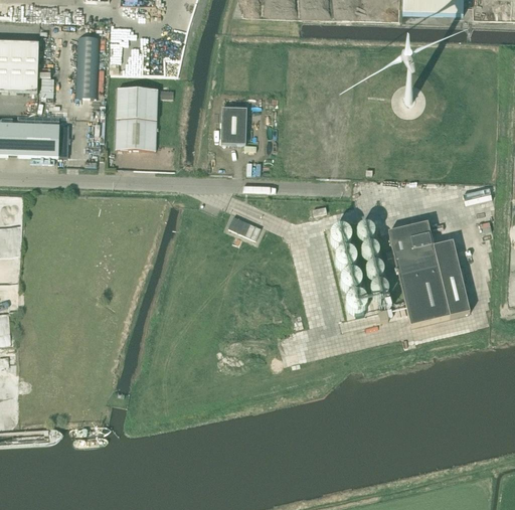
[(402,0),(402,11),(463,13),(463,0),(402,0)]
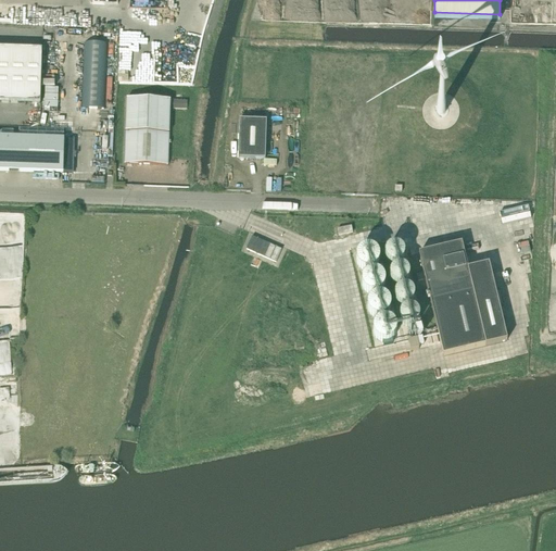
[(87,37),(85,102),(106,103),(109,38),(87,37)]
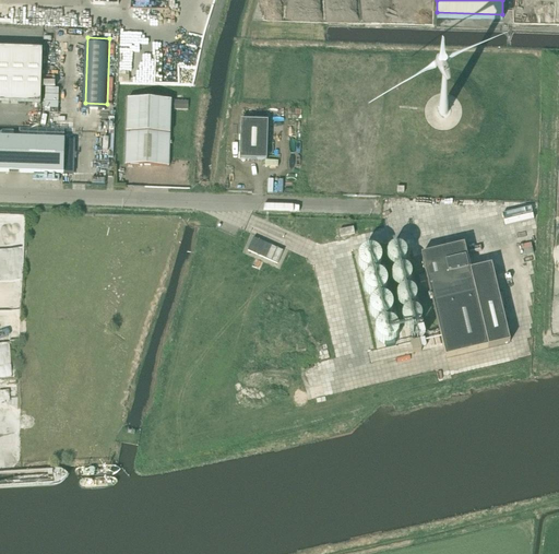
[(42,45),(0,44),(0,97),(40,99),(42,45)]
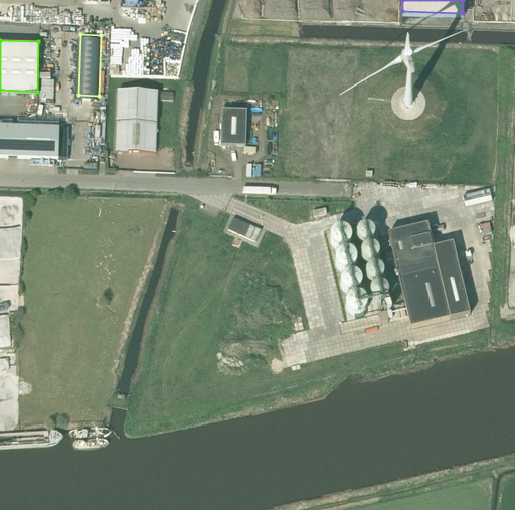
[(117,87),(115,147),(156,148),(157,88),(117,87)]
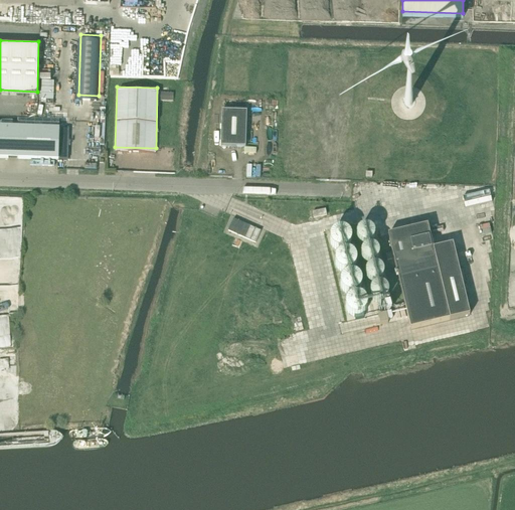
[(173,97),(173,89),(160,89),(160,97),(173,97)]
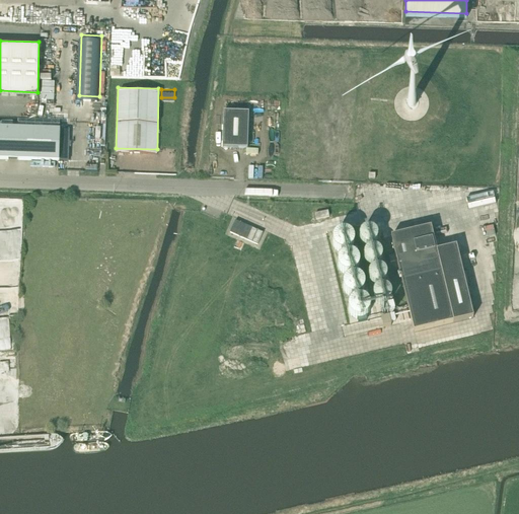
[(248,107),(223,106),(222,143),(247,144),(248,107)]
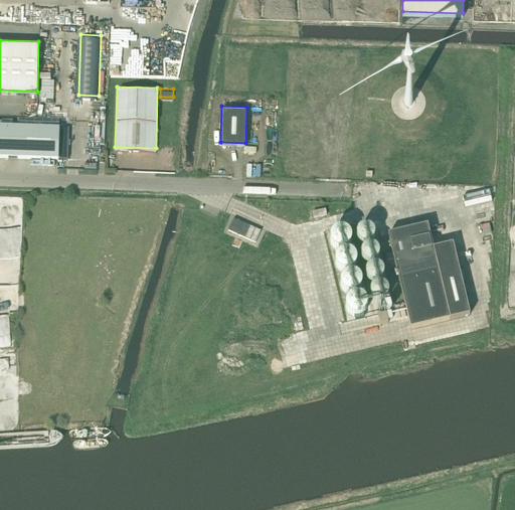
[(0,122),(0,153),(58,155),(59,124),(0,122)]
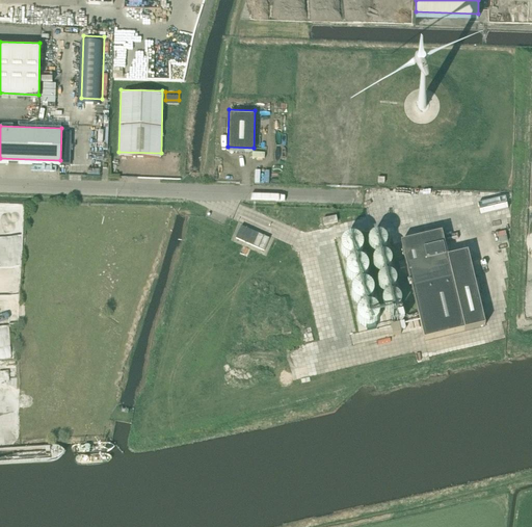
[(338,217),(336,211),(322,214),(324,220),(338,217)]
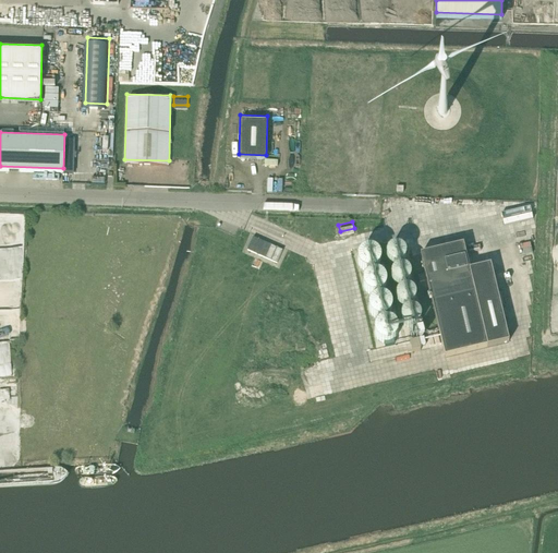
[(277,259),(282,245),(253,232),(247,245),(277,259)]
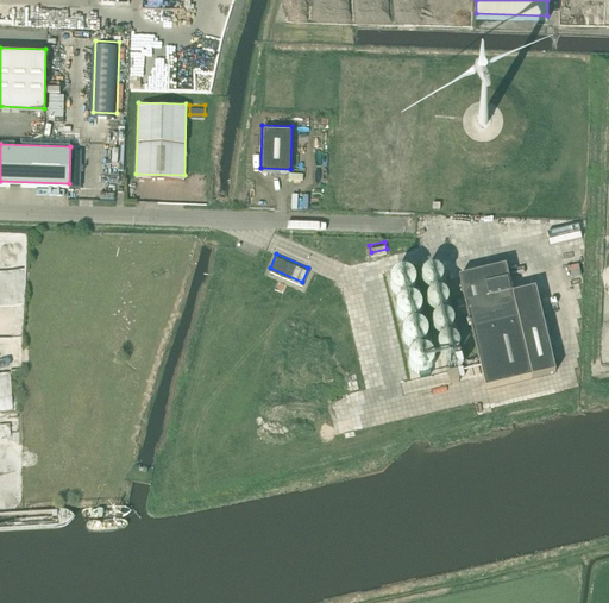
[(458,265),(484,382),(559,365),(538,277),(513,283),(507,255),(458,265)]
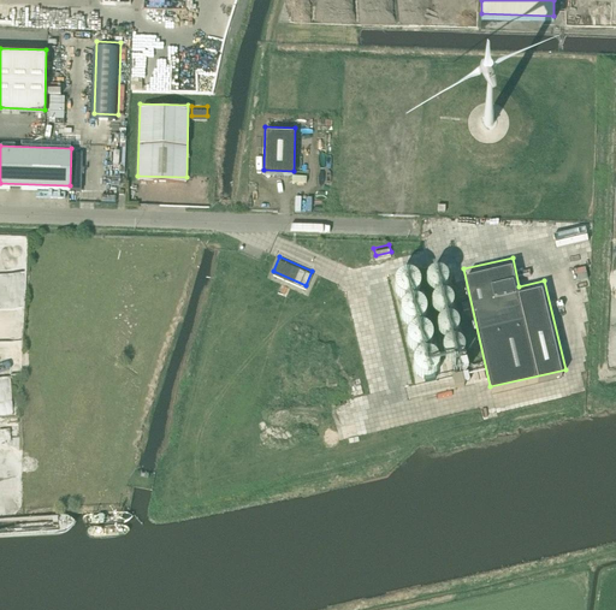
[(415,359),(418,368),(436,369),(442,361),(442,351),(455,353),(458,355),(468,353),(465,337),(455,336),(462,325),(460,317),(451,311),(457,302),(449,272),(443,267),(436,266),(426,279),(410,270),(404,268),(397,279),(397,286),(408,294),(410,295),(403,306),(406,315),(415,323),(408,333),(410,341),(422,349),(415,359)]
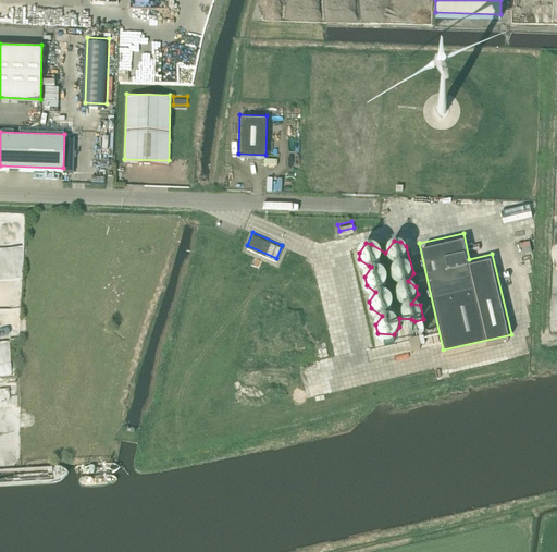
[(420,345),(418,335),(409,338),(411,347),(420,345)]
